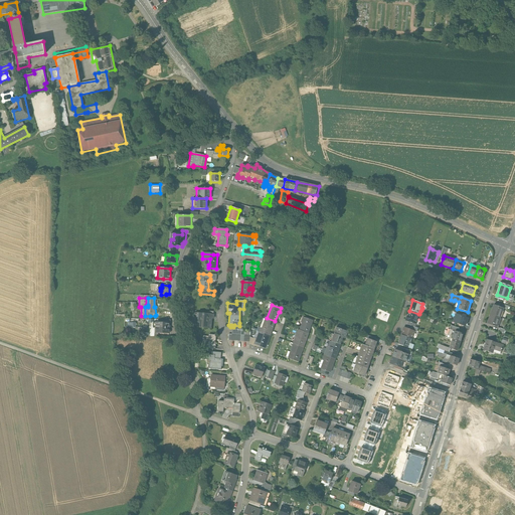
[(490,315),(500,318),(503,309),(503,308),(502,308),(493,305),(490,315)]
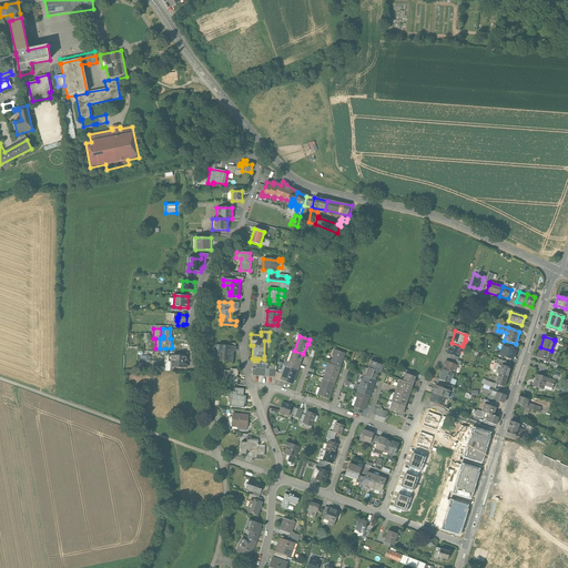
[(458,356),(462,346),(452,343),(449,350),(449,351),(448,354),(450,354),(458,357),(458,356)]
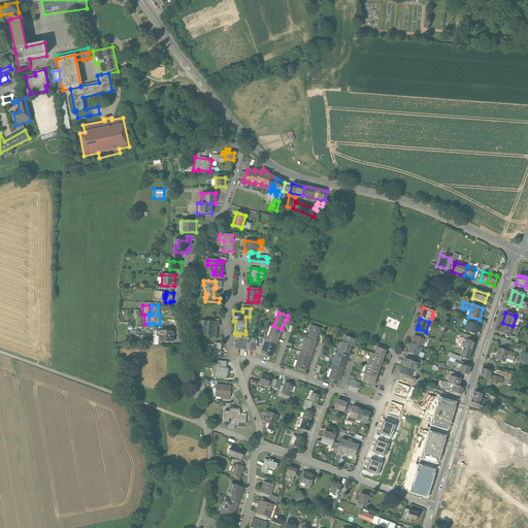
[(219,327),(219,323),(200,321),(199,327),(203,327),(203,328),(202,328),(203,329),(203,330),(204,330),(206,330),(205,336),(216,337),(217,327),(219,327)]
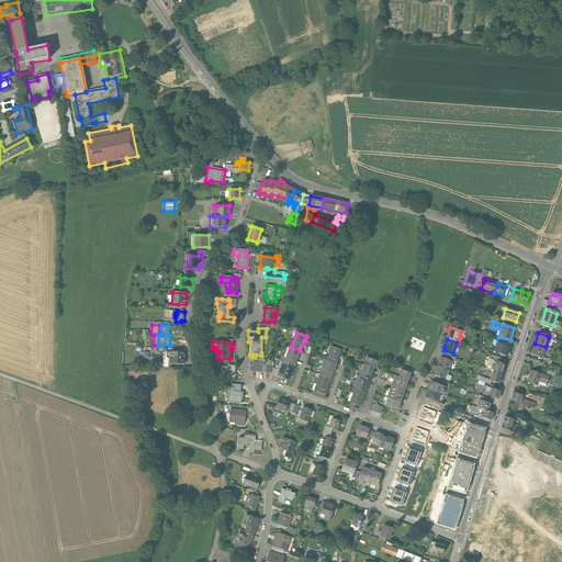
[(494,351),(507,356),(509,350),(510,350),(512,348),(497,344),(494,351)]
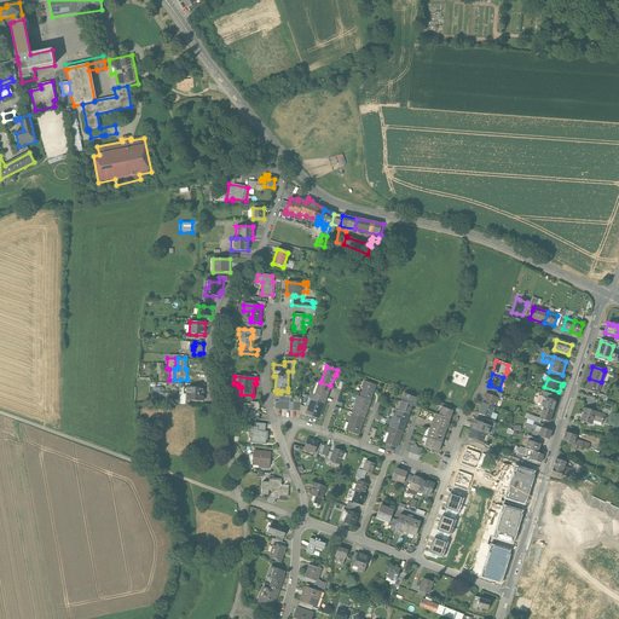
[(601,382),(589,379),(585,389),(597,393),(601,382)]
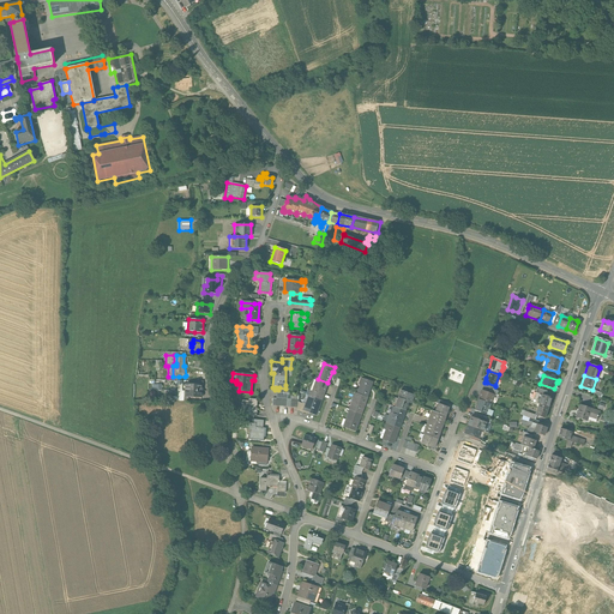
[(367,397),(373,383),(361,378),(359,385),(360,385),(357,393),(367,397)]
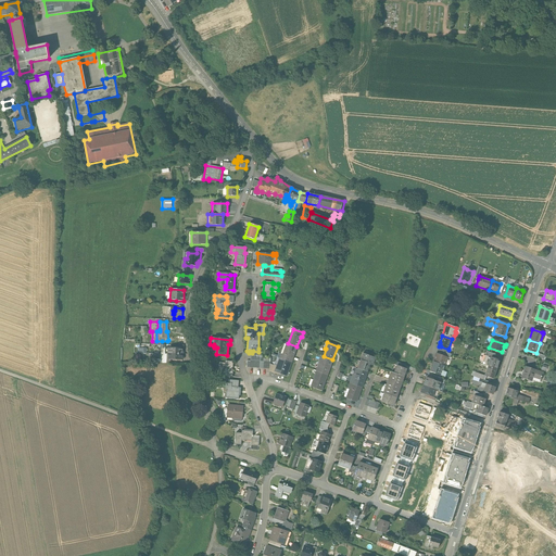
[(291,363),(297,346),(288,343),(282,355),(280,354),(279,358),(280,358),(291,363)]
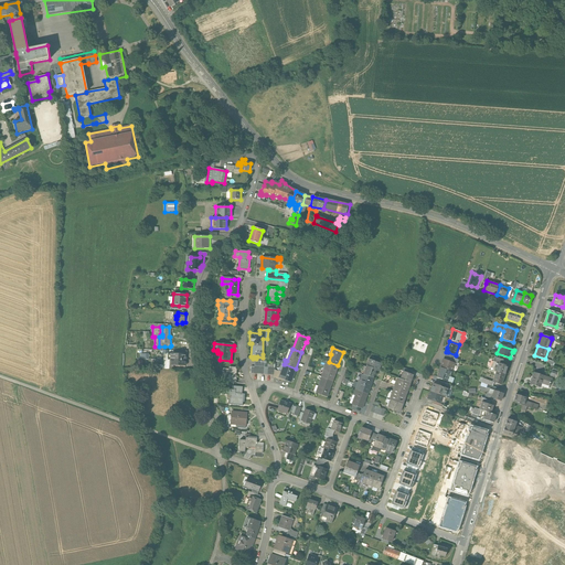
[(167,365),(167,360),(163,360),(163,365),(163,369),(173,370),(173,365),(170,365),(167,365)]
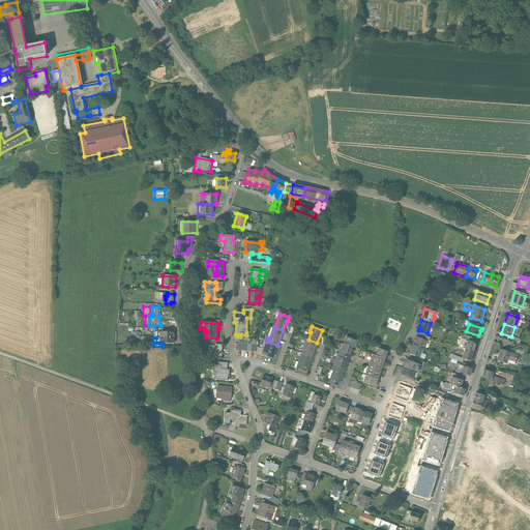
[(355,347),(357,341),(346,337),(341,352),(350,355),(353,346),(355,347)]
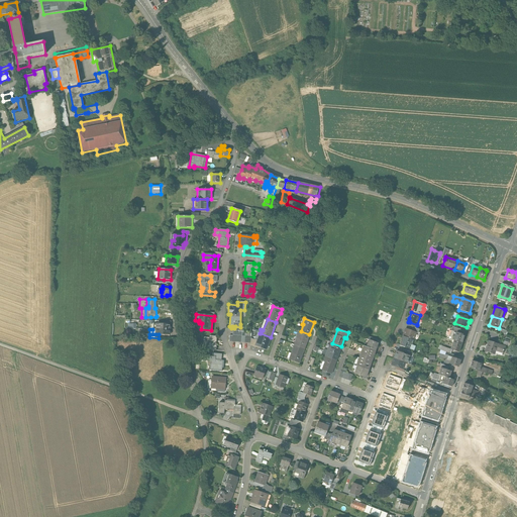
[(403,336),(413,340),(416,333),(411,331),(406,329),(403,336)]
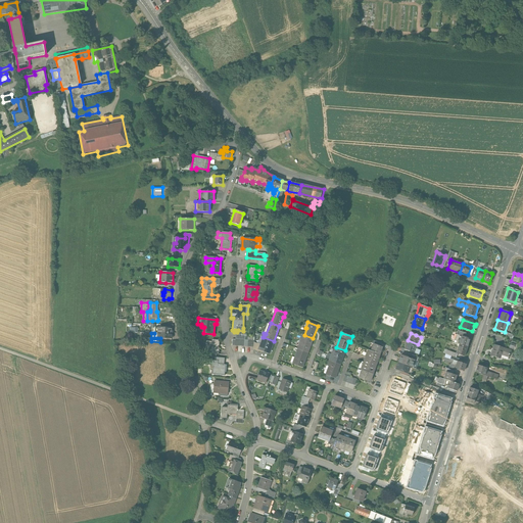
[(242,334),(236,334),(235,340),(232,339),(232,345),(253,347),(254,337),(242,337),(242,334)]
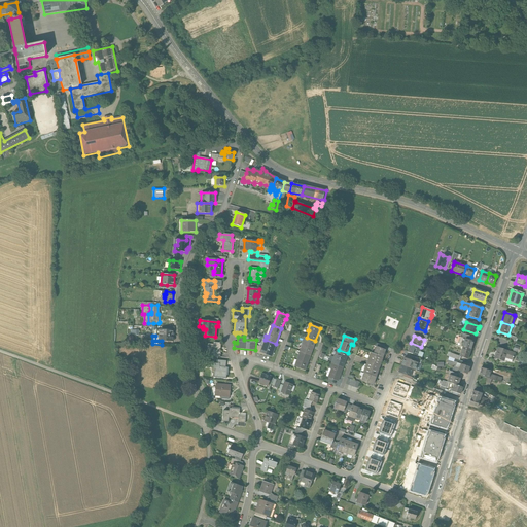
[(310,356),(315,341),(307,338),(305,338),(300,352),(310,356)]
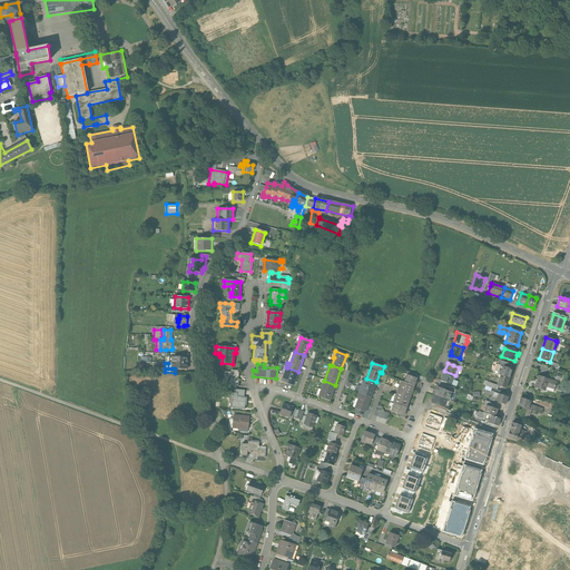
[(497,375),(501,376),(510,379),(512,370),(505,367),(498,365),(495,371),(498,372),(497,375)]
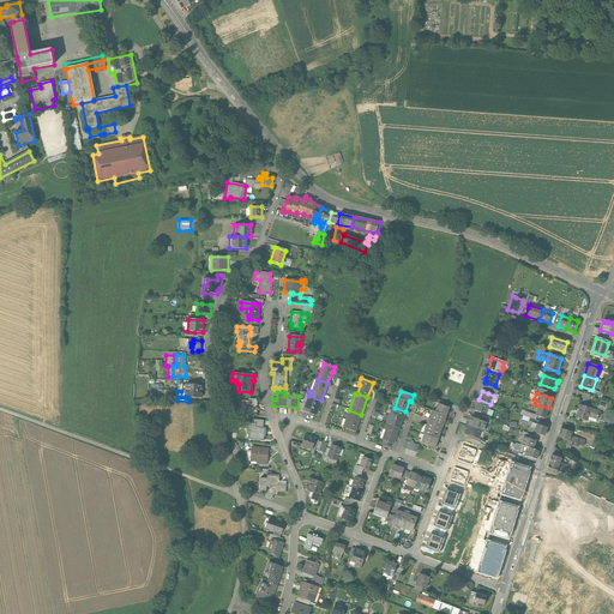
[(317,415),(321,401),(309,396),(304,410),(317,415)]
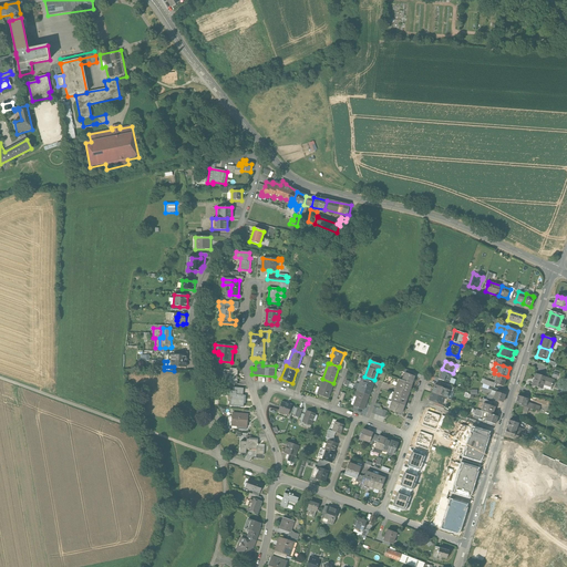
[(236,380),(237,369),(229,369),(229,371),(224,370),(223,383),(237,384),(237,380),(236,380)]
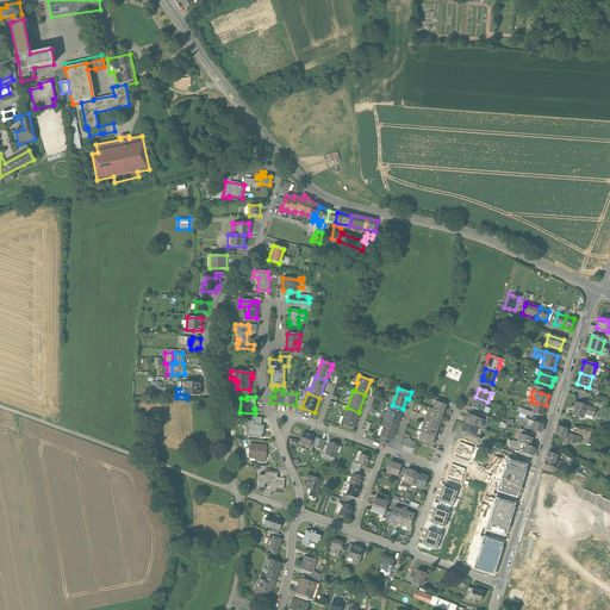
[(486,406),(487,402),(475,397),(472,408),(478,410),(484,412),(486,406)]
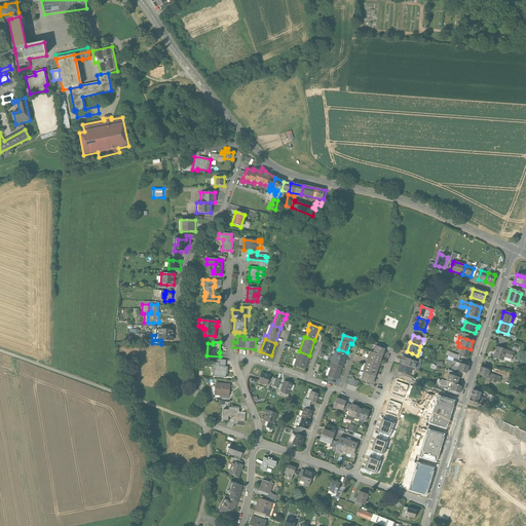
[(376,346),(373,353),(382,357),(383,353),(384,349),(376,346)]
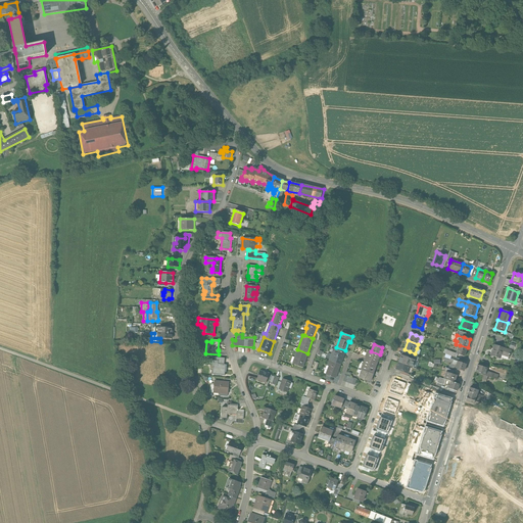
[(465,357),(468,347),(460,345),(457,354),(465,357)]
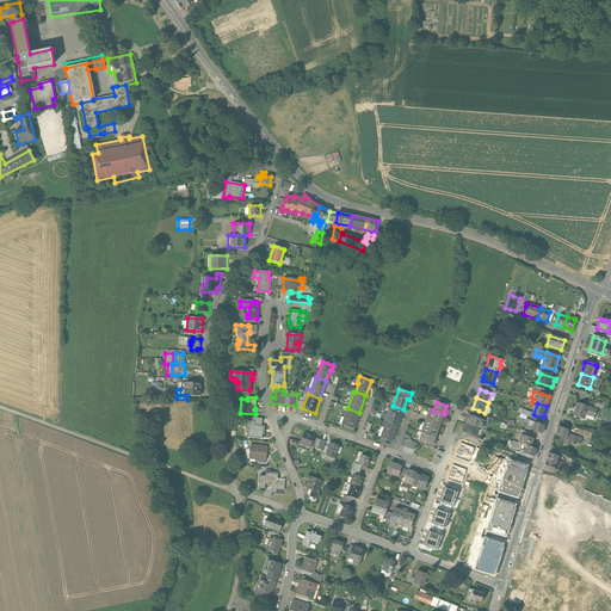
[(579,403),(574,415),(585,419),(586,415),(594,418),(597,409),(579,403)]
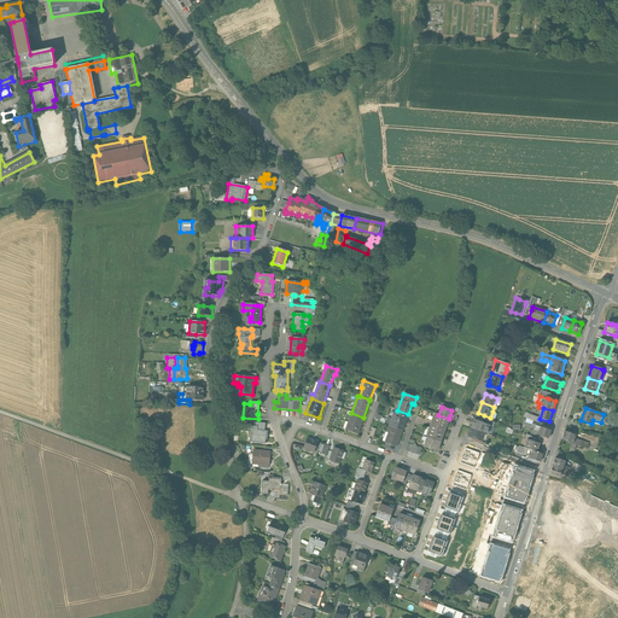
[(402,431),(408,414),(397,410),(396,409),(394,417),(395,417),(391,427),(402,431)]
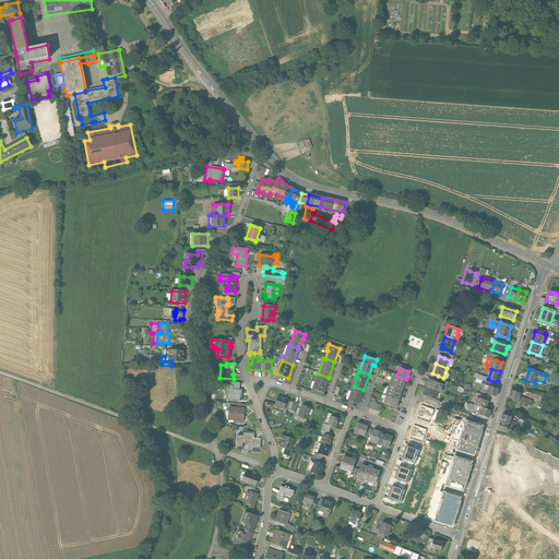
[(323,393),(329,378),(318,373),(312,389),(323,393)]
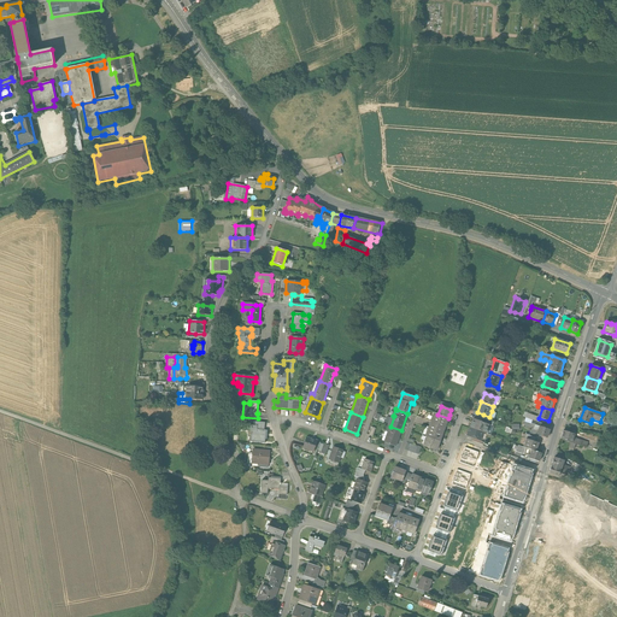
[(430,425),(444,430),(448,418),(438,415),(434,413),(430,425)]
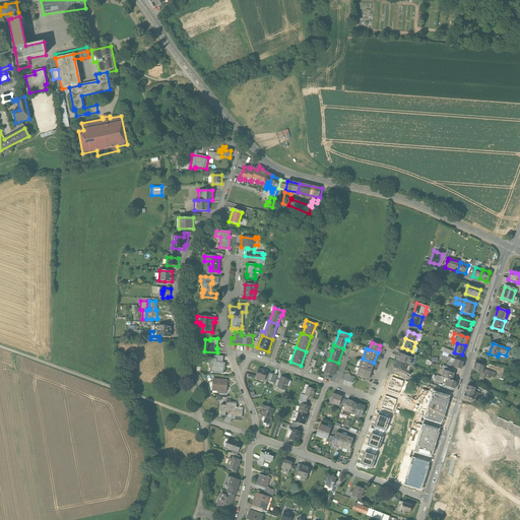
[(405,355),(399,353),(396,361),(409,366),(412,359),(405,355)]
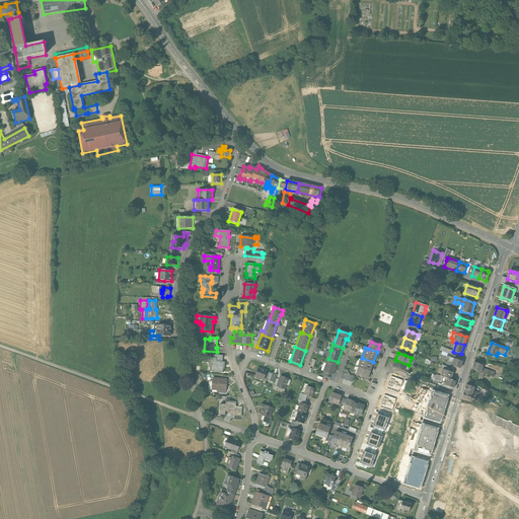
[(223,373),(223,362),(222,362),(216,361),(216,358),(213,358),(204,357),(203,362),(211,363),(211,372),(223,373)]
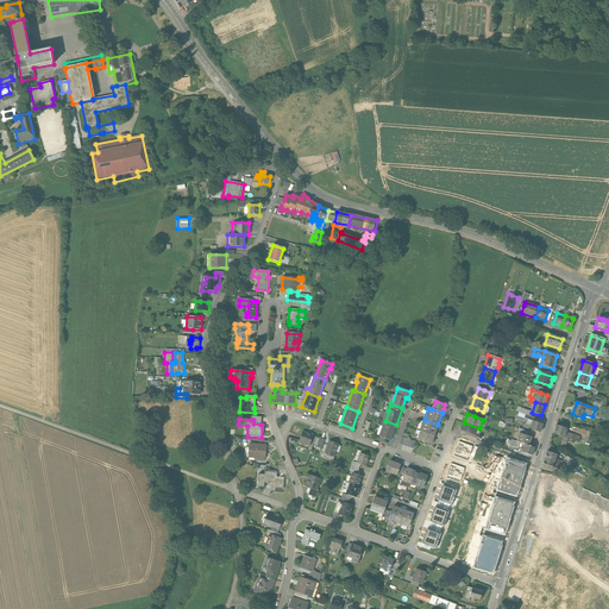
[(390,440),(396,425),(385,421),(383,420),(381,426),(383,427),(380,437),(390,440)]
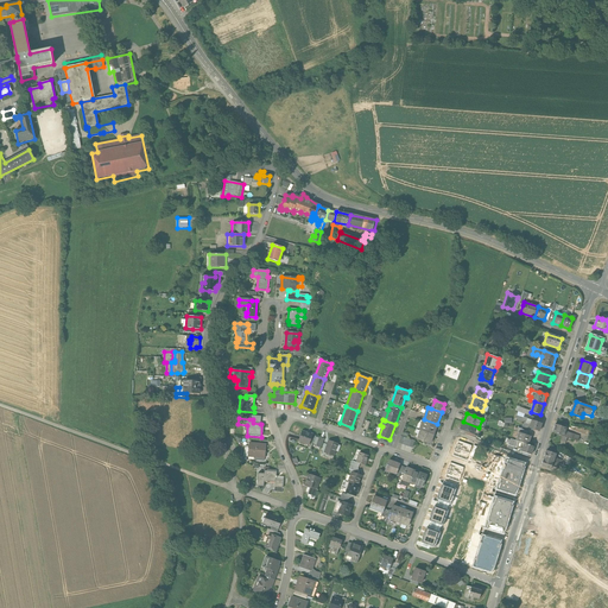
[(420,431),(432,436),(437,424),(424,419),(419,431),(420,431)]
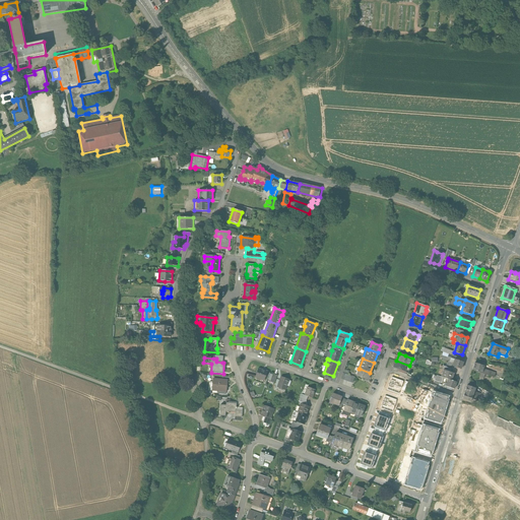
[(461,369),(463,363),(456,361),(451,359),(450,363),(453,364),(453,367),(461,369)]
